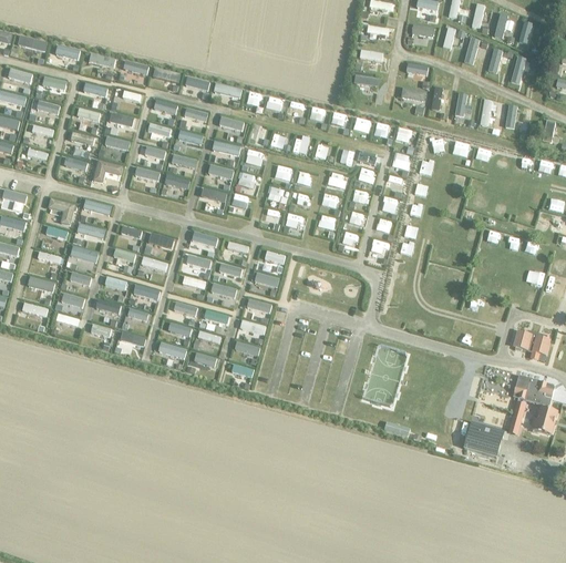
[(392,10),(393,2),(379,0),(372,0),(371,7),(392,10)]
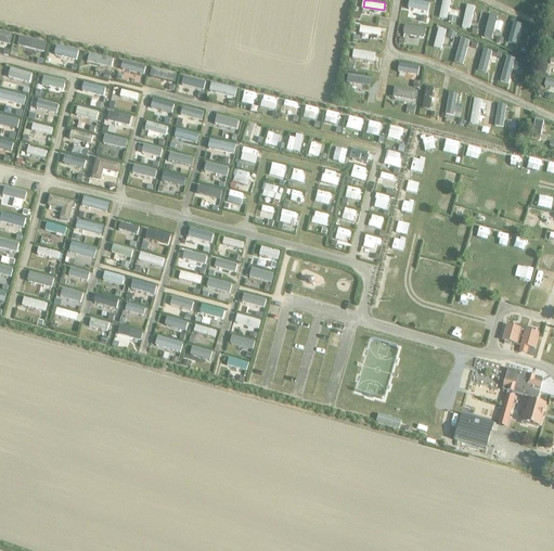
[(428,11),(430,2),(421,0),(411,0),(409,7),(428,11)]
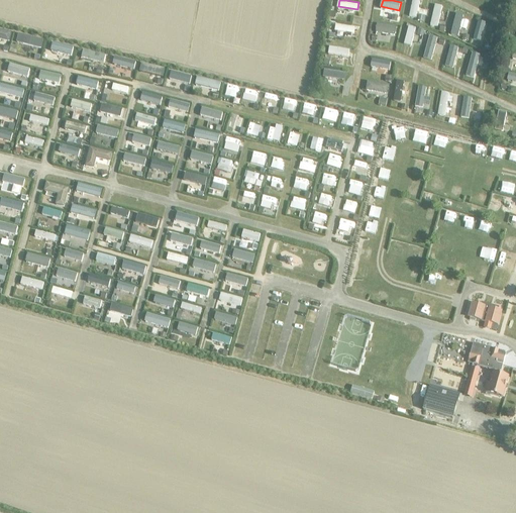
[(417,15),(419,0),(412,0),(410,14),(417,15)]
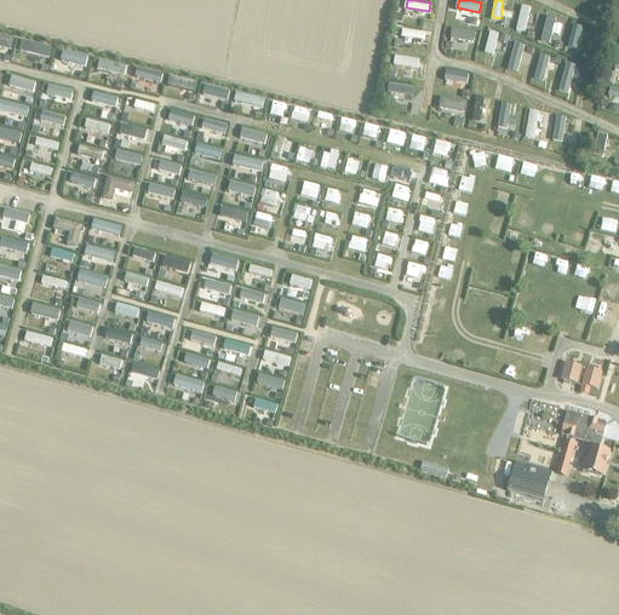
[(526,29),(532,5),(523,3),(517,28),(526,29)]
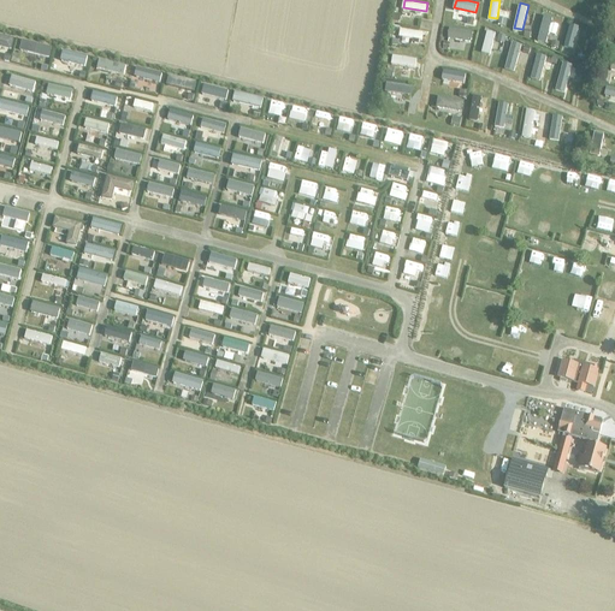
[(547,41),(553,16),(544,13),(538,39),(547,41)]
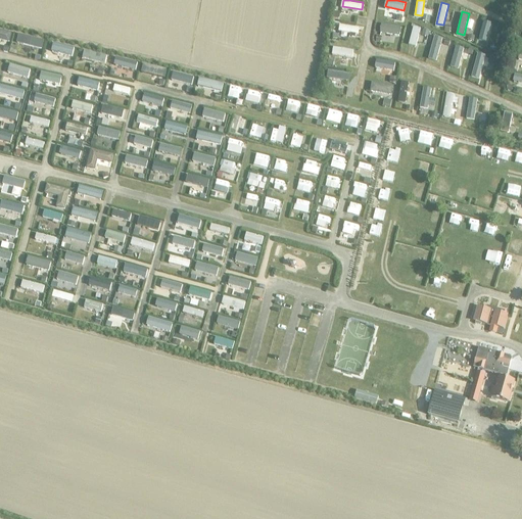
[(487,41),(492,21),(484,19),(479,38),(487,41)]
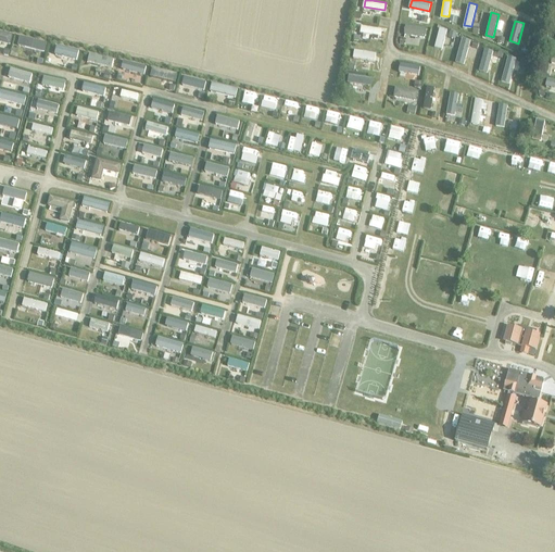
[(426,36),(427,26),(407,23),(405,33),(426,36)]
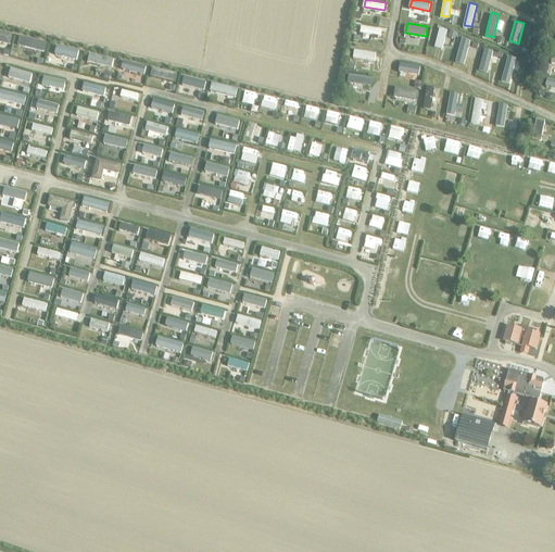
[(381,34),(381,27),(361,24),(361,32),(381,34)]
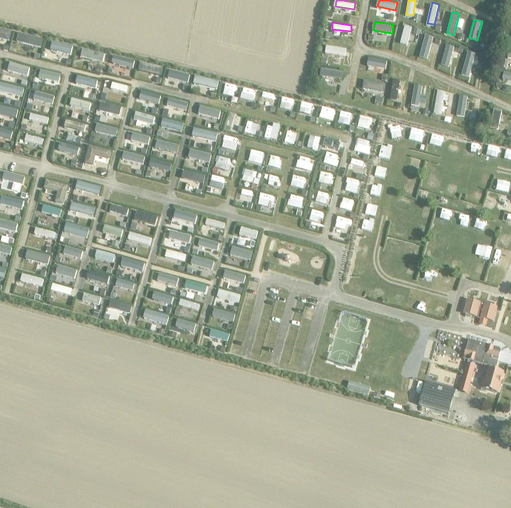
[(412,26),(406,24),(401,42),(407,44),(412,26)]
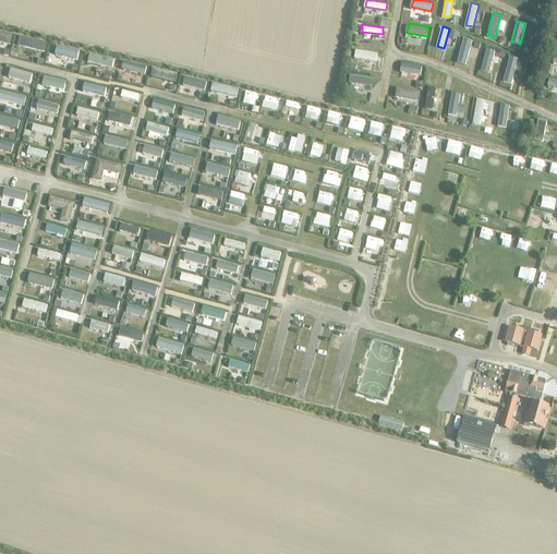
[(0,39),(10,43),(12,33),(0,29),(0,39)]
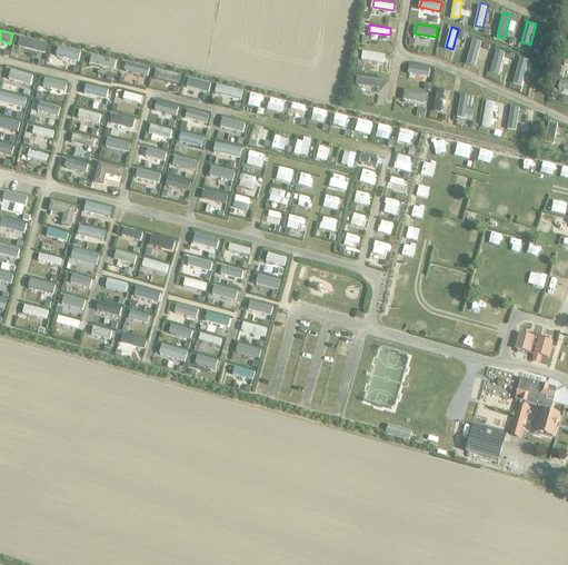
[(46,52),(48,42),(20,36),(18,46),(46,52)]
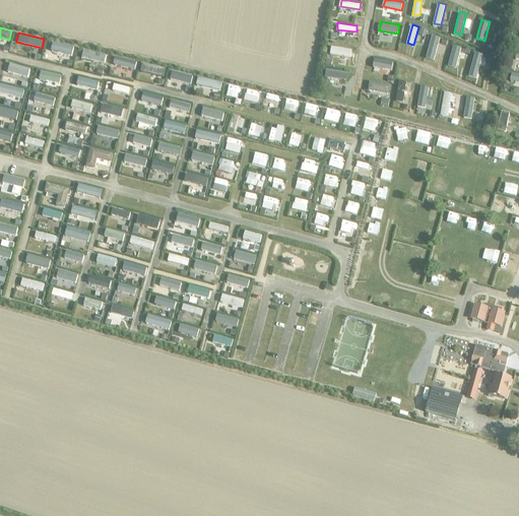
[(433,53),(434,38),(426,37),(425,52),(433,53)]
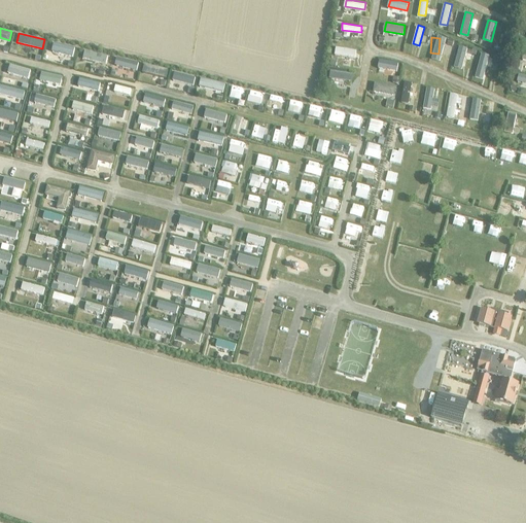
[(73,56),(75,47),(54,42),(53,50),(73,56)]
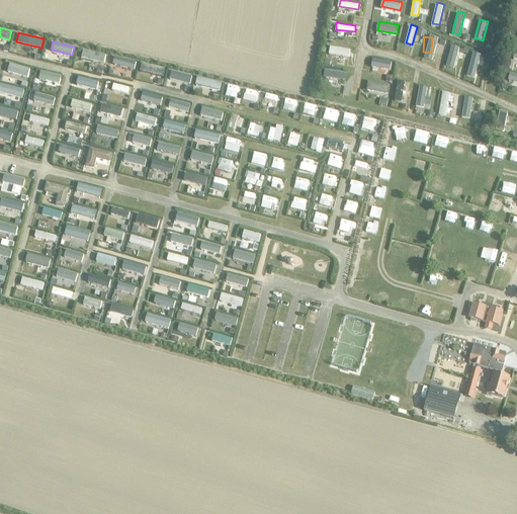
[(455,67),(460,47),(452,44),(446,65),(455,67)]
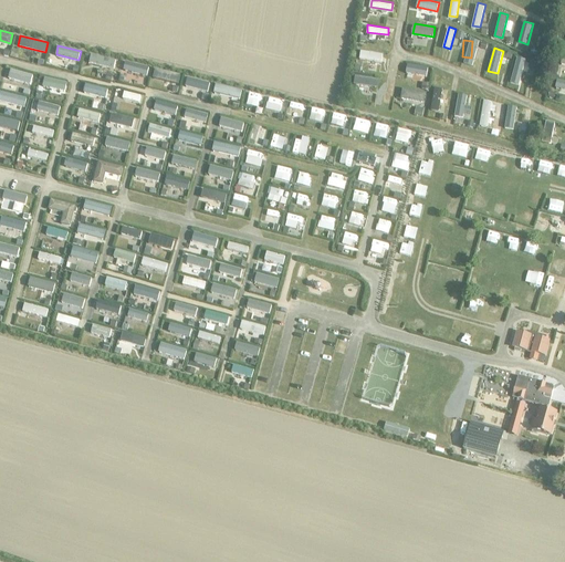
[(383,61),(384,53),(362,49),(359,58),(383,61)]
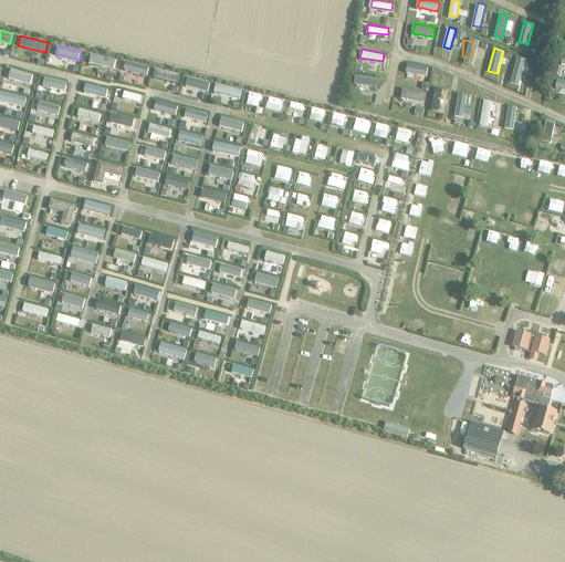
[(114,66),(116,59),(92,53),(90,61),(114,66)]
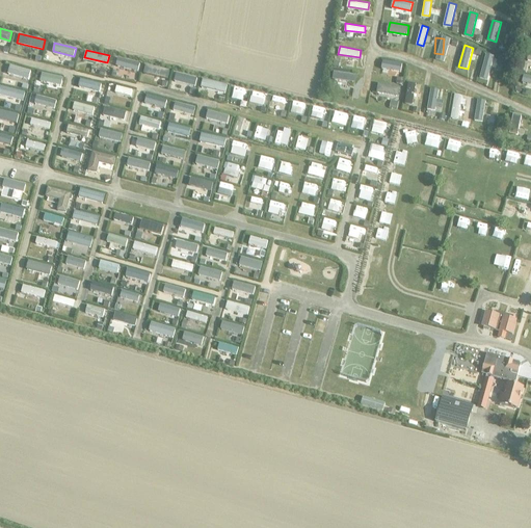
[(495,55),(486,52),(480,77),(488,79),(495,55)]
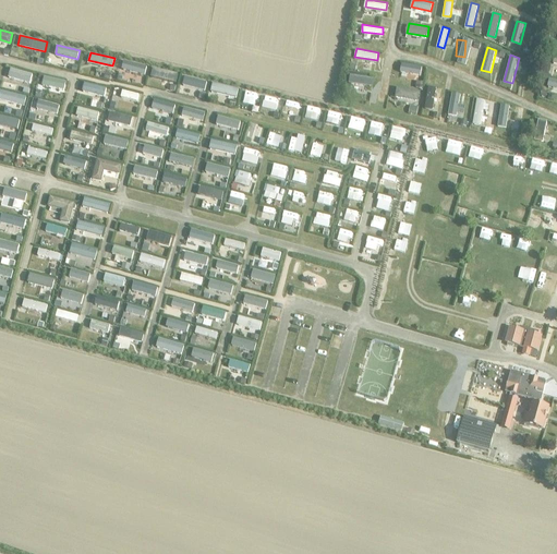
[(145,73),(147,64),(124,59),(122,68),(145,73)]
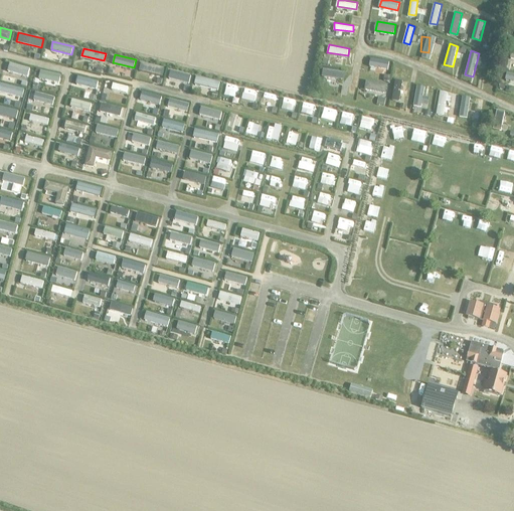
[(388,68),(390,60),(371,56),(370,65),(388,68)]
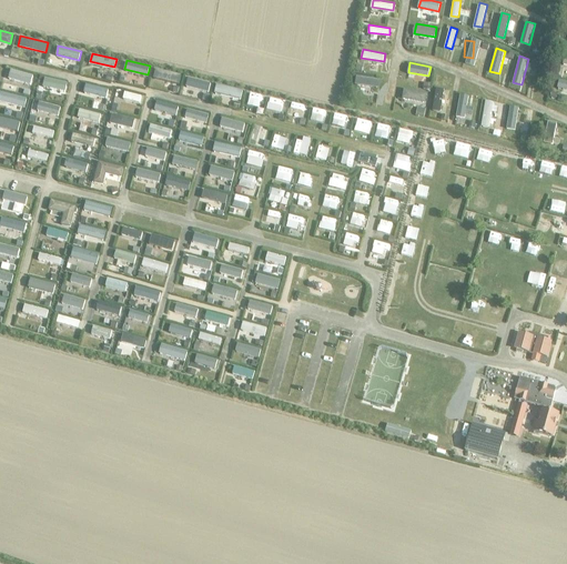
[(30,82),(32,73),(11,68),(9,77),(30,82)]
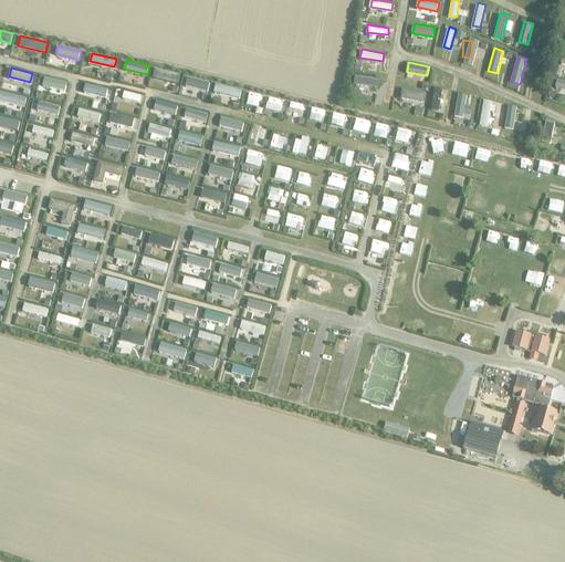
[(178,82),(180,73),(156,68),(154,76),(178,82)]
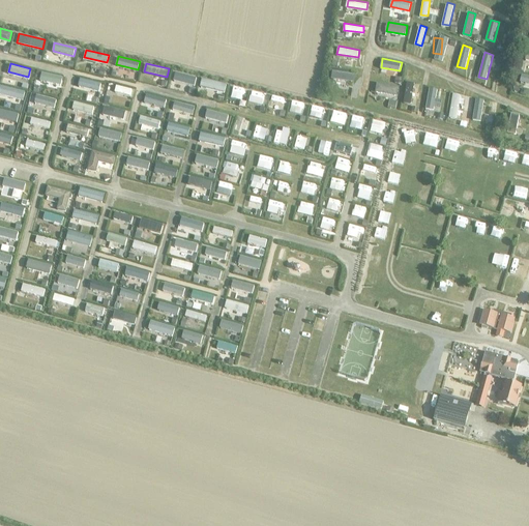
[(195,85),(197,76),(176,70),(174,79),(195,85)]
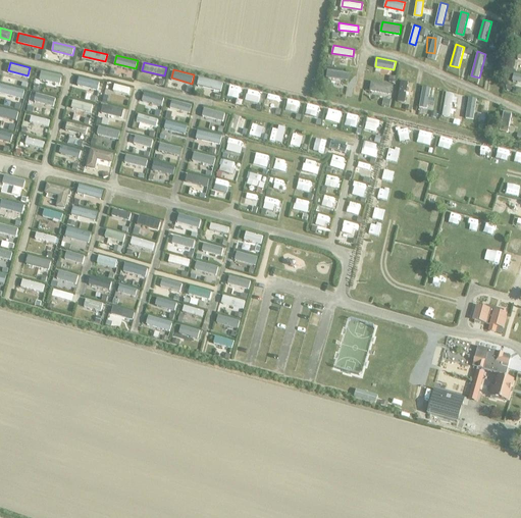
[(349,80),(350,72),(328,69),(327,76),(349,80)]
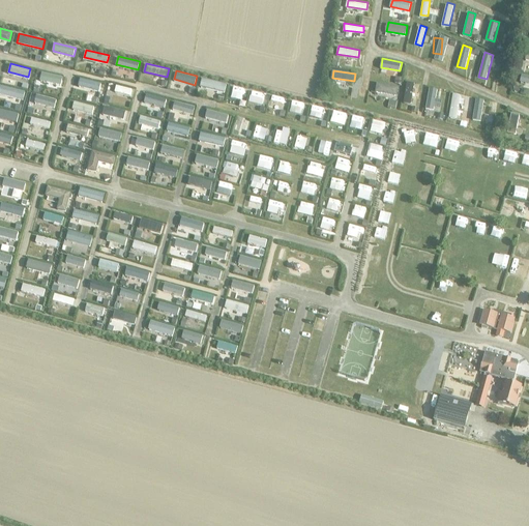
[(61,84),(63,77),(41,71),(40,80),(61,84)]
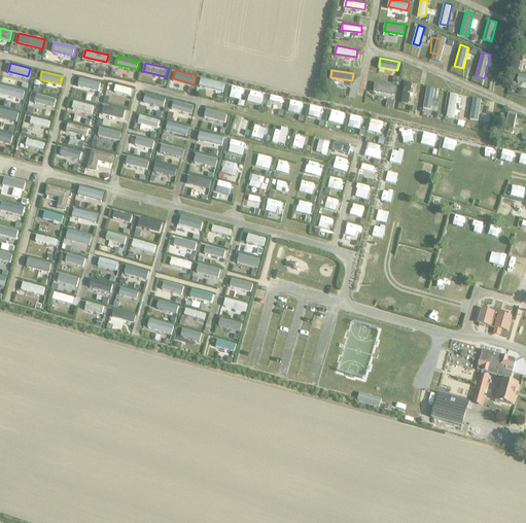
[(99,90),(100,82),(80,77),(78,84),(99,90)]
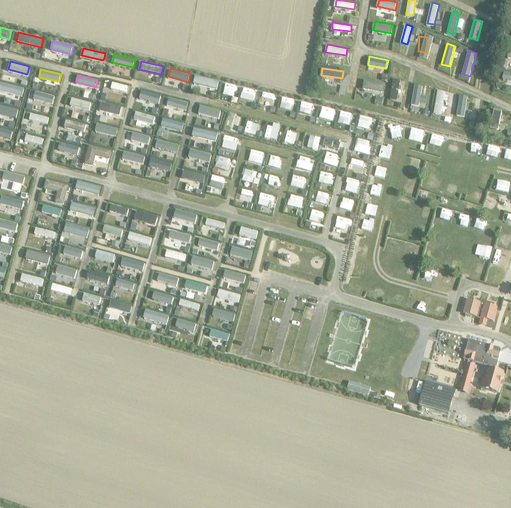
[(217,88),(219,80),(196,75),(194,83),(217,88)]
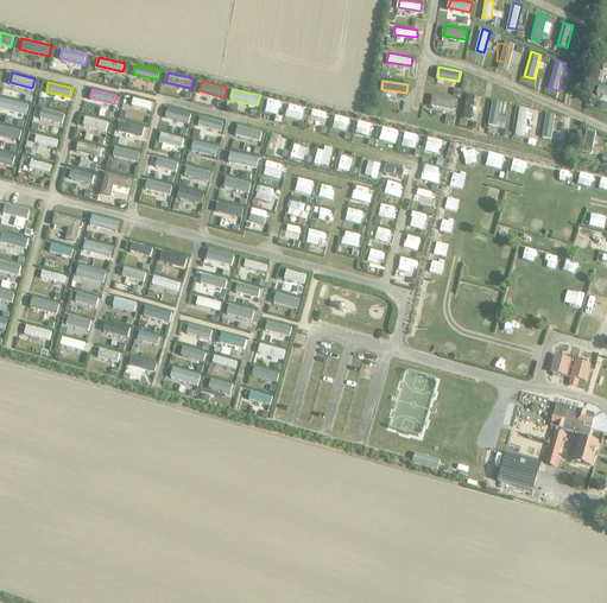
[(472,119),(476,94),(468,93),(465,118),(472,119)]
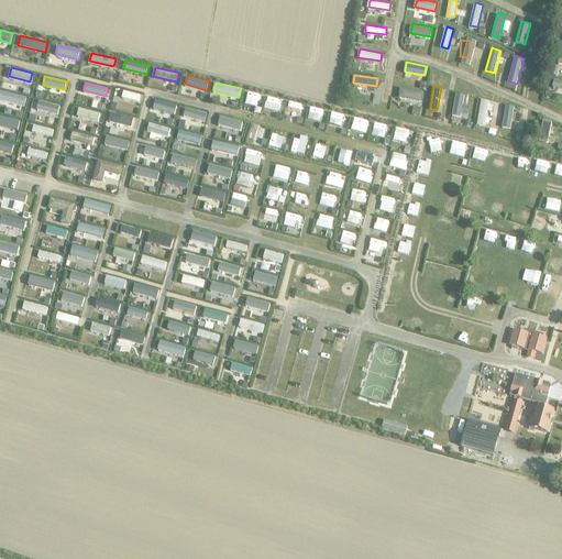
[(422,101),(425,91),(400,87),(399,97),(422,101)]
